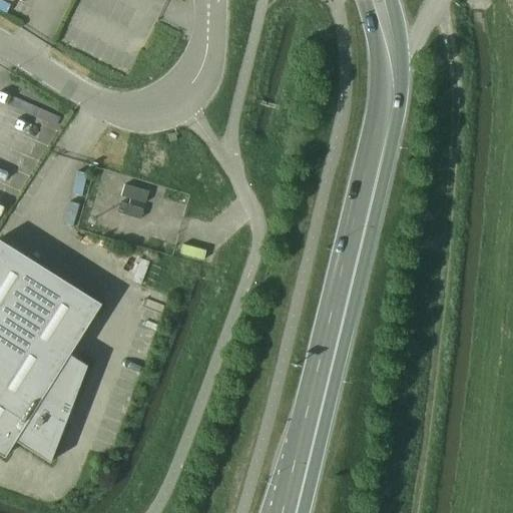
[(0,156),(32,169),(37,157),(30,154),(36,140),(2,126),(0,130),(0,156)]
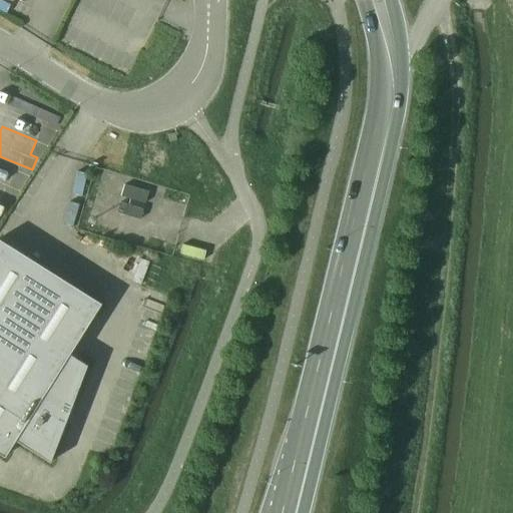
[(145,203),(148,192),(144,191),(124,184),(121,196),(145,203)]
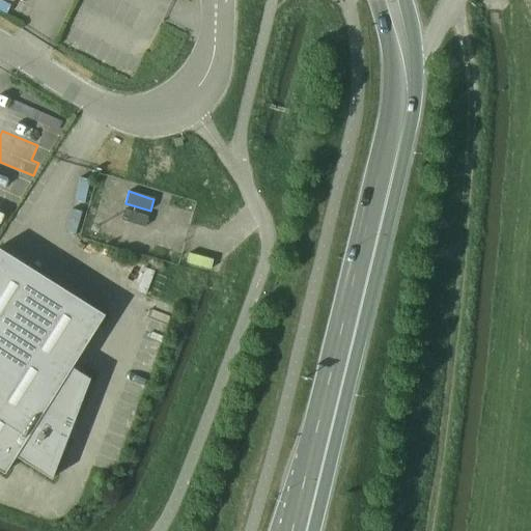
[(147,217),(124,211),(121,220),(145,226),(147,217)]
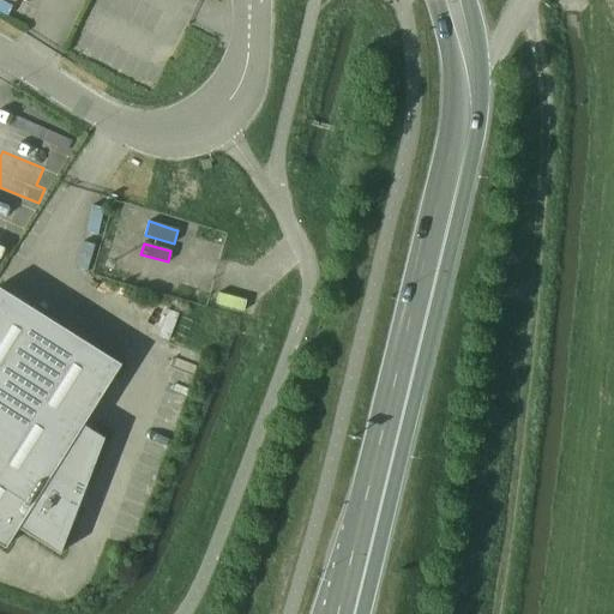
[(0,543),(5,547),(18,528),(60,554),(104,438),(83,423),(121,363),(0,287),(0,543)]
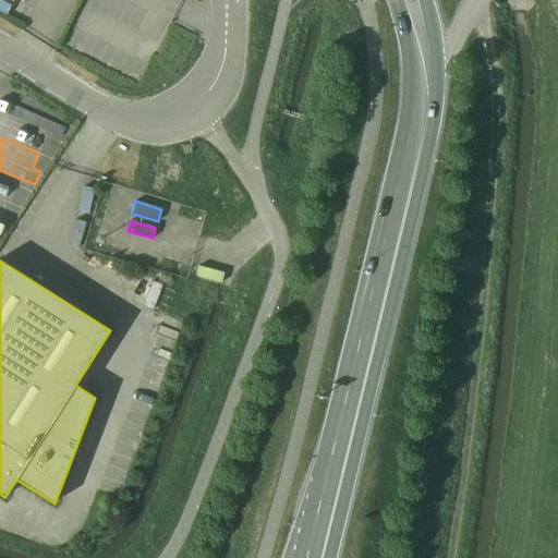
[(147,276),(138,300),(161,308),(170,284),(147,276)]
